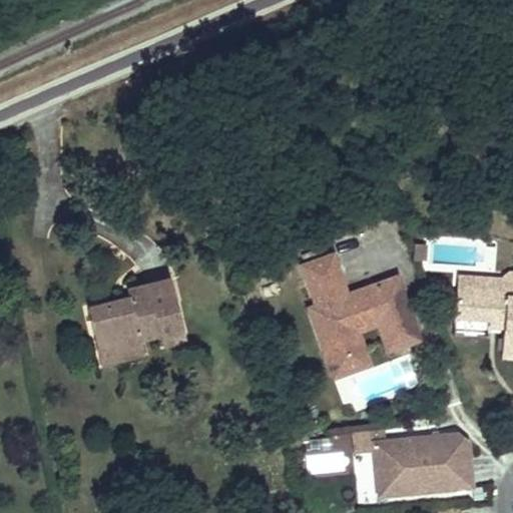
[(424,261),(425,244),(414,243),(413,260),(424,261)]
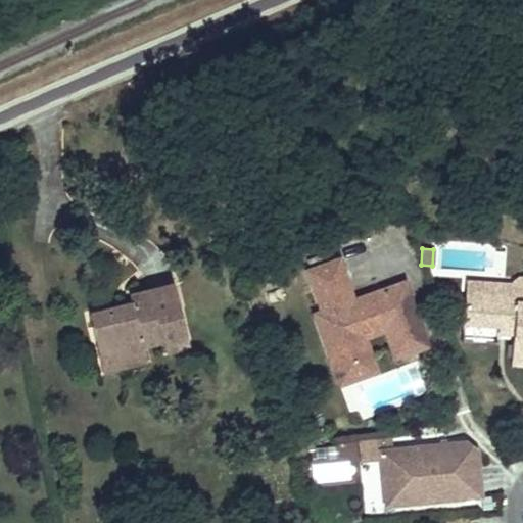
[(427,346),(403,283),(371,294),(375,305),(358,312),(353,300),(338,259),(332,262),(329,252),(307,260),(311,270),(307,271),(323,312),(328,327),(321,329),(335,370),(371,358),(365,338),(385,330),(395,358),(427,346)]
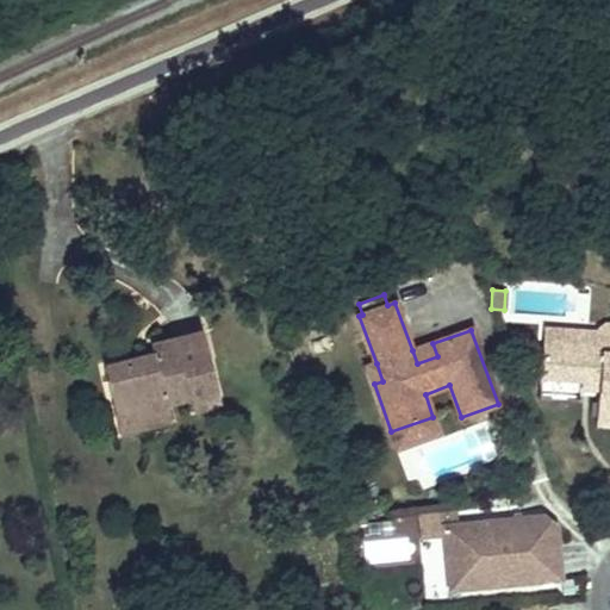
[(609,353),(609,323),(604,324),(598,329),(598,332),(545,328),(543,341),(603,346),(603,353),(609,353)]
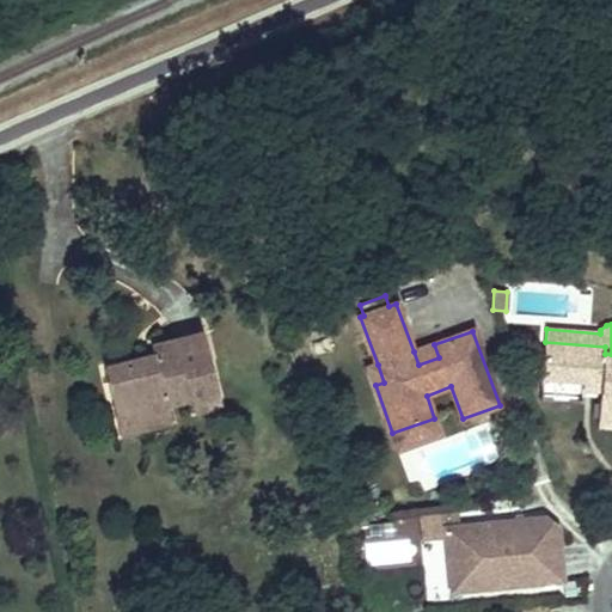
[(221,405),(203,335),(152,347),(154,355),(155,361),(142,365),(141,359),(104,368),(116,418),(140,414),(144,428),(171,421),(167,404),(190,398),(194,411),(221,405)]
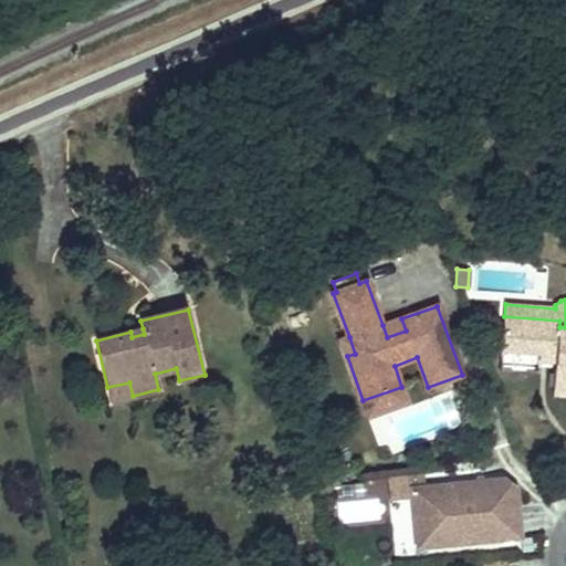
[(565,327),(559,327),(559,321),(504,316),(502,350),(540,353),(549,354),(549,360),(556,362),(553,394),(565,395),(565,327)]
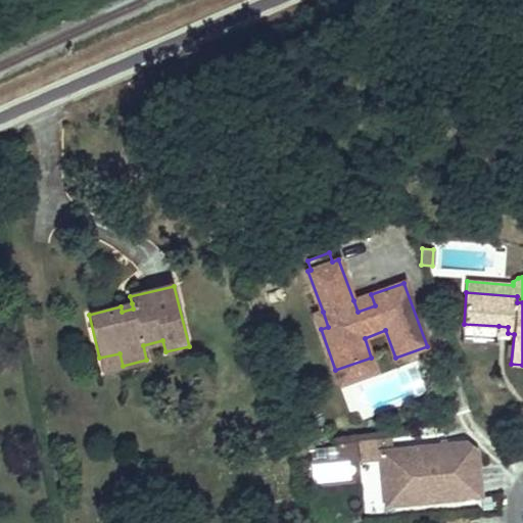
[(375,305),(371,294),(353,300),(358,312),(375,305)]
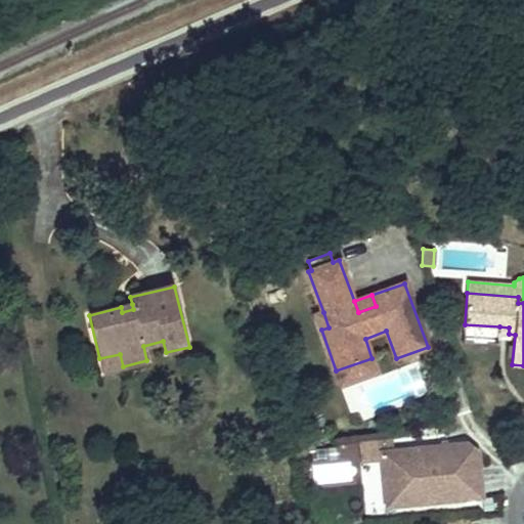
[(329,328),(323,312),(315,315),(321,330),(329,328)]
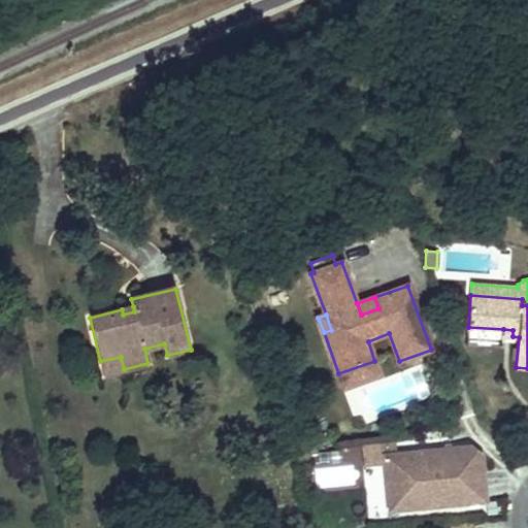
[(124,369),(121,357),(100,361),(103,374),(124,369)]
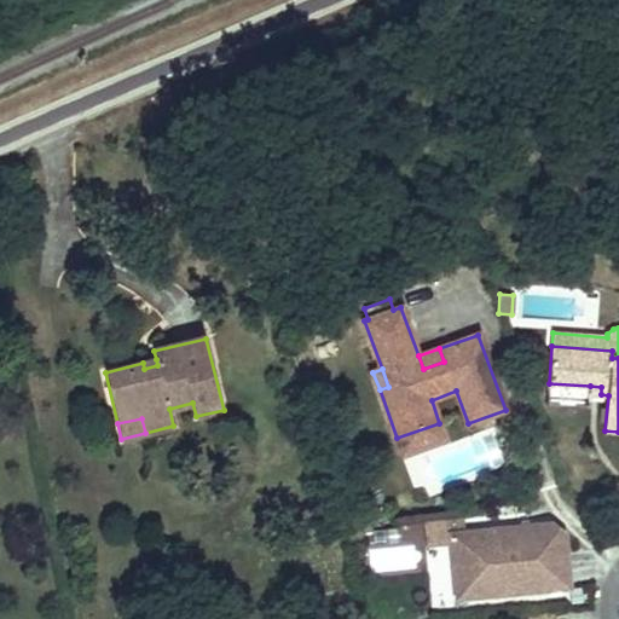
[(445,440),(439,423),(397,438),(403,456),(445,440)]
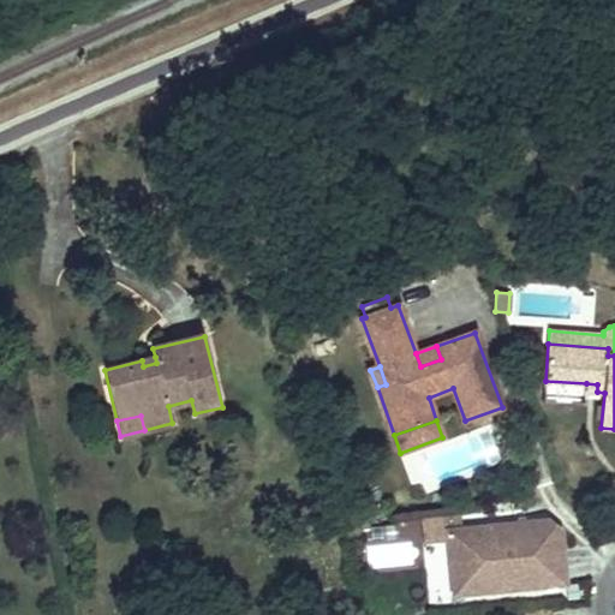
[(511,451),(503,431),(494,435),(501,454),(511,451)]
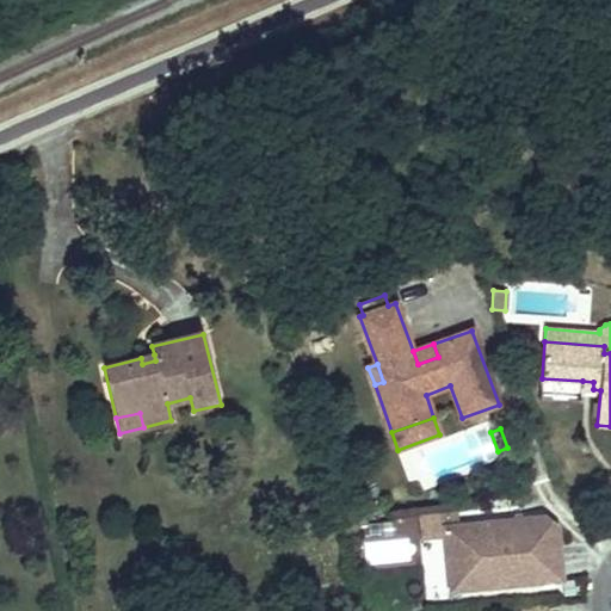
[(444,526),(460,525),(457,513),(418,517),(420,539),(445,537),(444,526)]
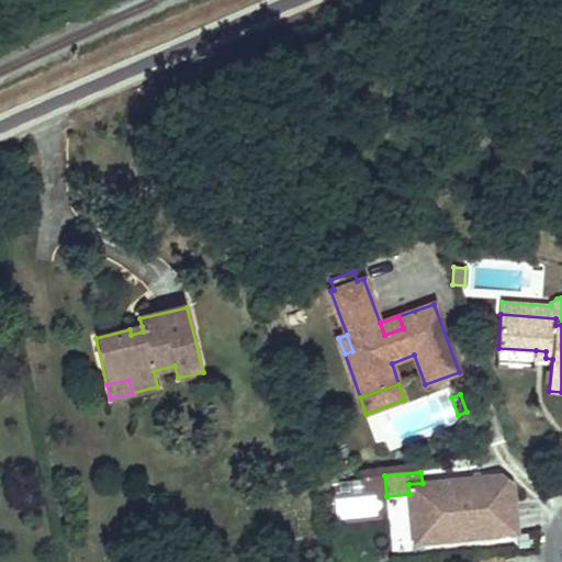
[(517,534),(513,485),(501,486),(499,475),(423,483),(408,484),(409,494),(414,544),(517,534)]
